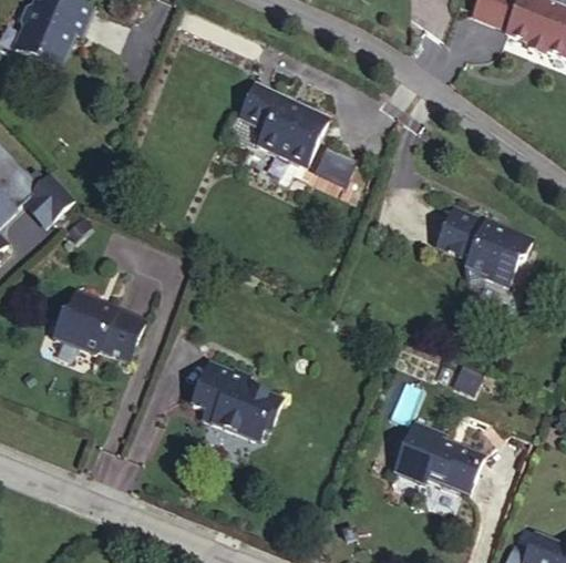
[(14,48),(62,69),(75,33),(80,36),(93,7),(78,0),(35,0),(34,3),(27,6),(21,20),(23,28),(14,48)]
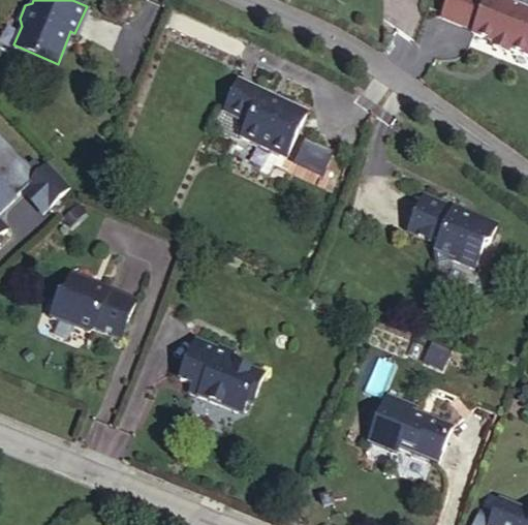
[(448,0),(445,9),(477,24),(475,28),(496,37),(494,41),(509,49),(511,44),(527,51),(527,0),(520,0),(520,1),(518,0),(448,0)]
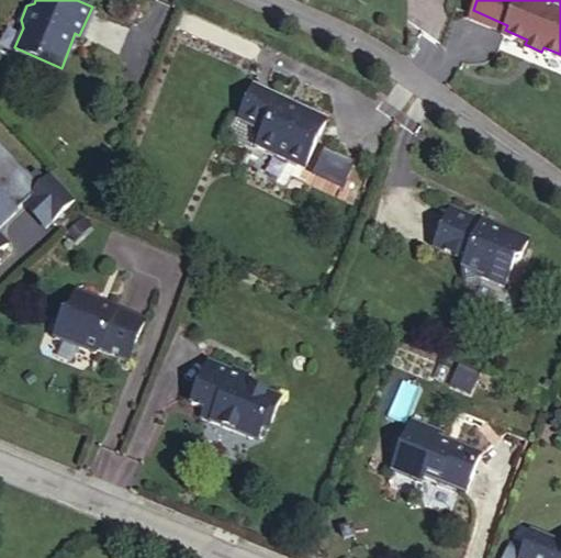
[(328,119),(257,85),(240,118),(266,129),(259,144),(305,166),(328,119)]
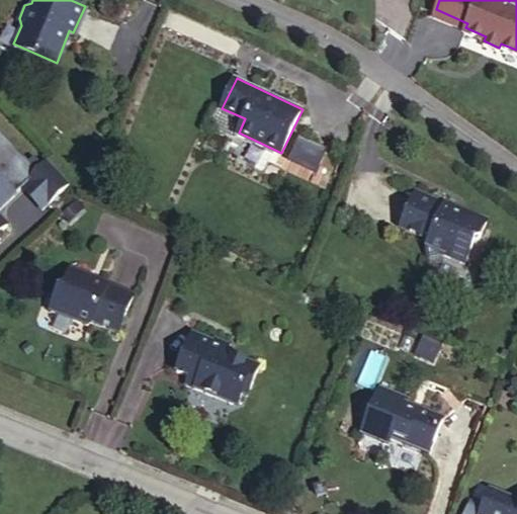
[(0,239),(3,237),(4,231),(10,225),(0,212),(0,199),(10,190),(14,193),(29,180),(50,202),(72,181),(51,160),(38,171),(0,130),(0,239)]
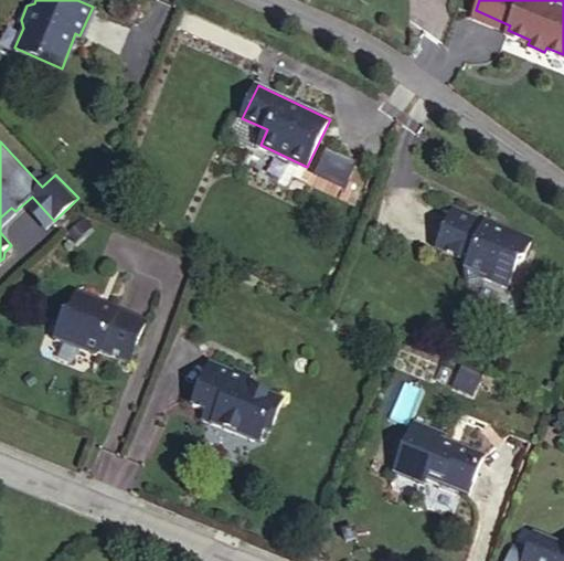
[(530,239),(451,205),(435,244),(467,258),(464,266),(466,278),(482,276),(504,285),(515,260),(522,257),(530,239)]
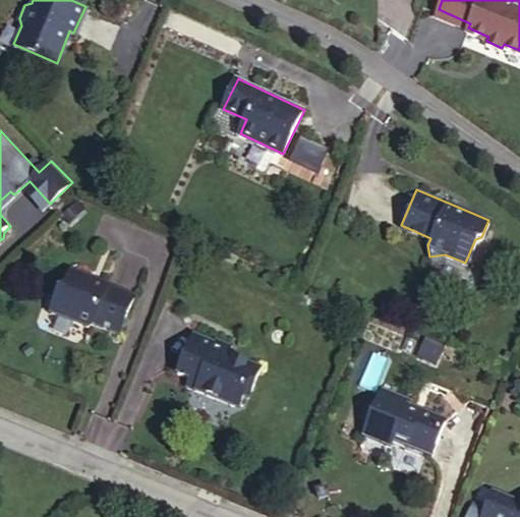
[(73,203),(62,214),(69,222),(80,211),(73,203)]
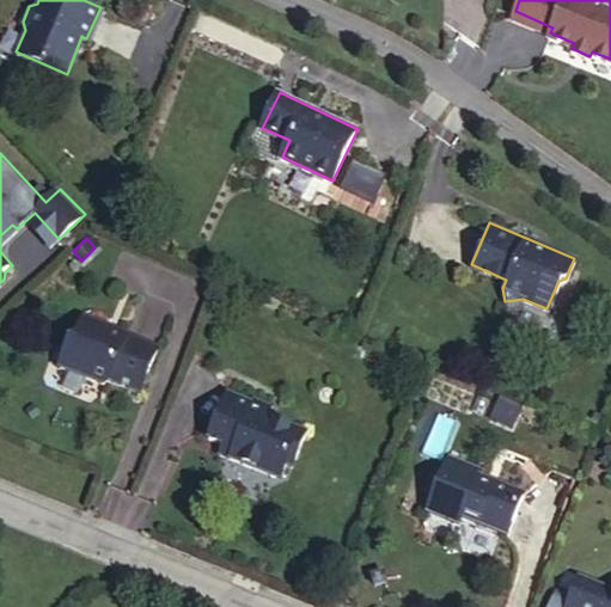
[(139,390),(157,344),(126,331),(123,336),(111,331),(112,326),(89,318),(79,341),(67,341),(59,365),(103,381),(110,379),(139,390)]
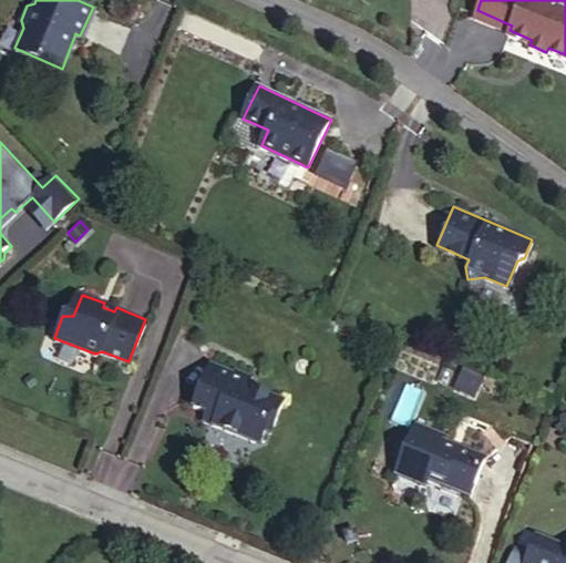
[(204,411),(201,420),(250,442),(258,439),(266,423),(271,426),(281,401),(255,389),(254,392),(246,389),(250,379),(211,361),(192,405),(204,411)]
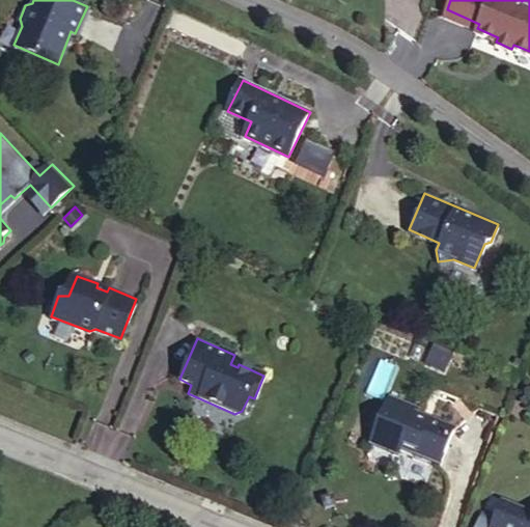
[(416,407),(388,396),(370,445),(396,455),(399,448),(439,464),(453,426),(414,411),(416,407)]
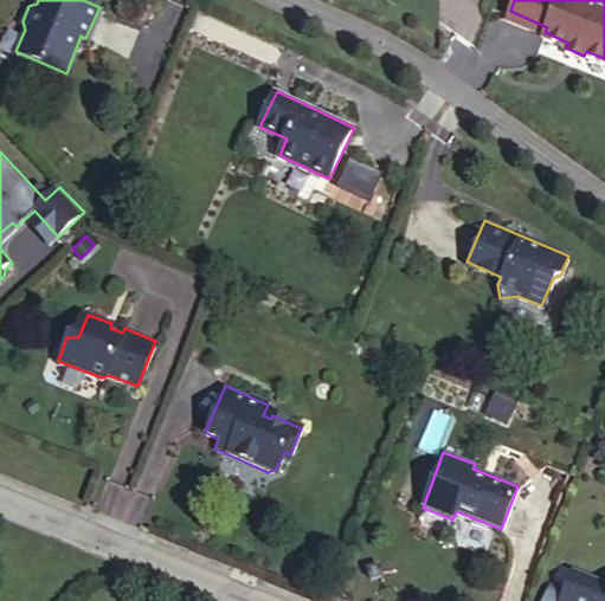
[(604,600),(604,582),(573,570),(561,600),(604,600)]
